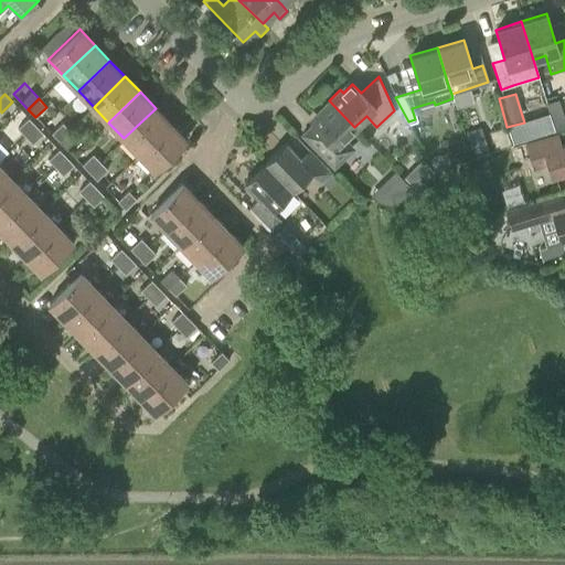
[(564,127),(564,120),(558,99),(545,103),(554,130),(564,127)]
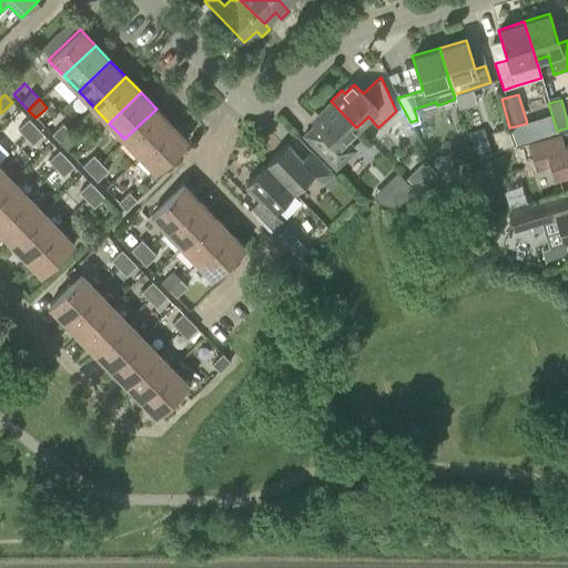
[(345,140),(356,128),(331,101),(318,112),(322,115),(313,123),(320,131),(310,141),(335,169),(347,156),(347,142),(345,140)]
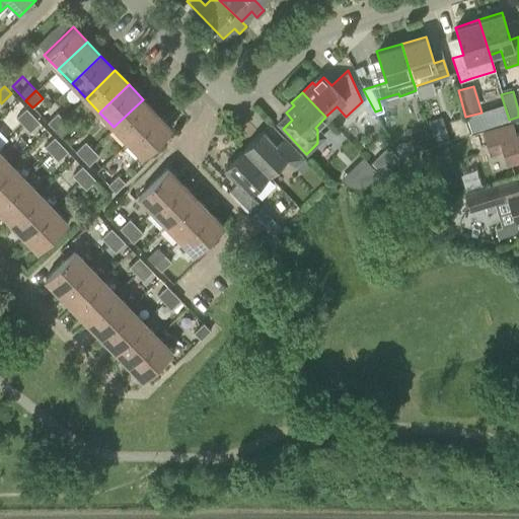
[(128,141),(156,114),(143,99),(114,127),(128,141)]
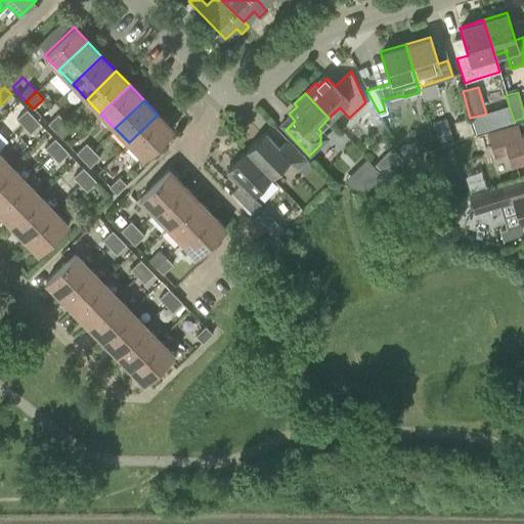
[(26,110),(15,120),(23,126),(33,117),(26,110)]
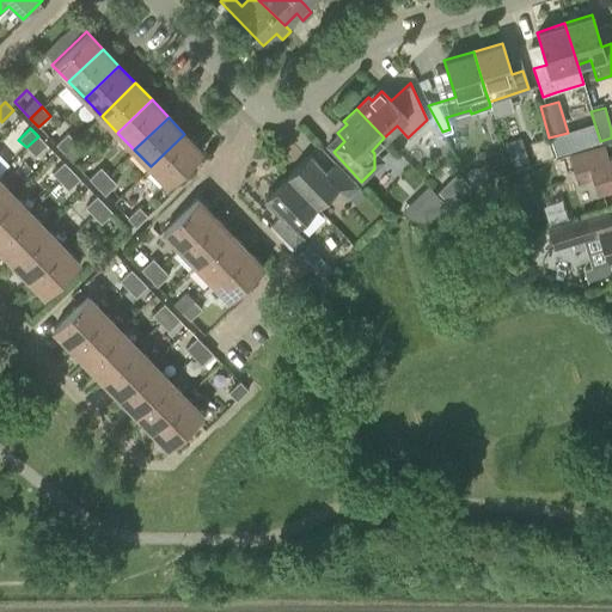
[(67,133),(55,145),(63,152),(74,141),(67,133)]
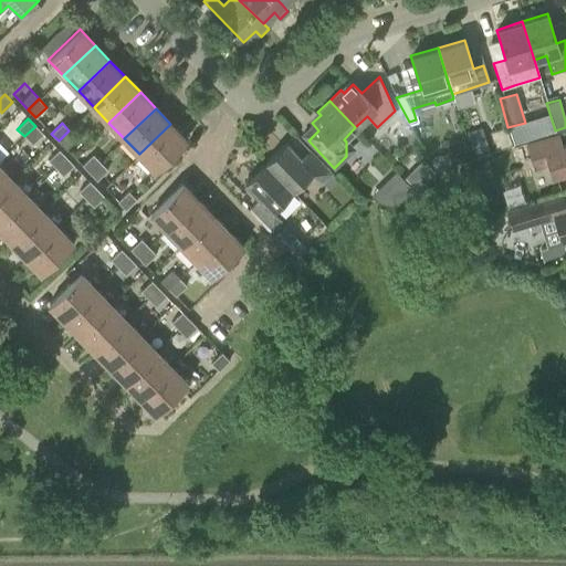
[(186,139),(170,124),(139,154),(155,170),(186,139)]
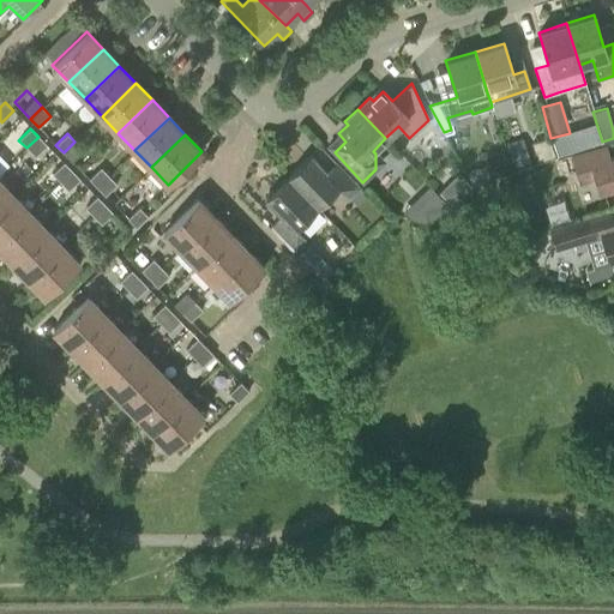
[(35,156),(47,145),(38,137),(26,148),(35,156)]
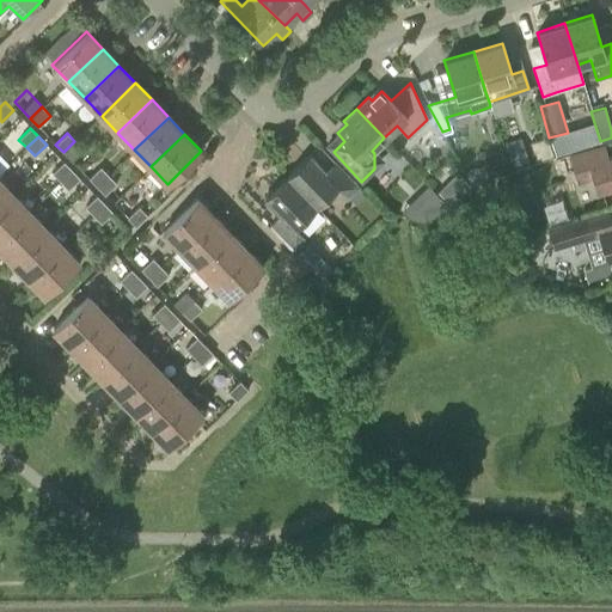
[(505,144),(513,169),(527,164),(520,139),(505,144)]
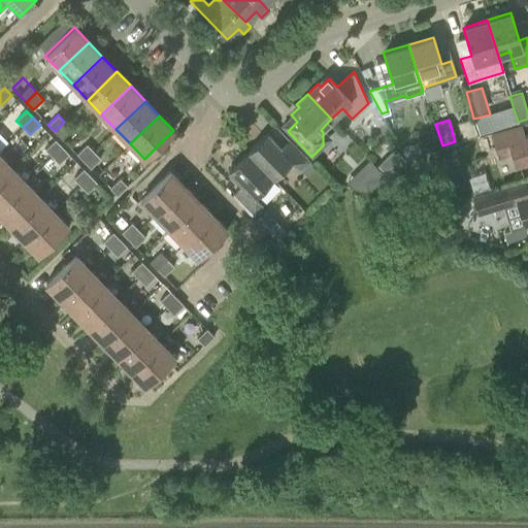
[(66,143),(76,134),(64,122),(55,131),(66,143)]
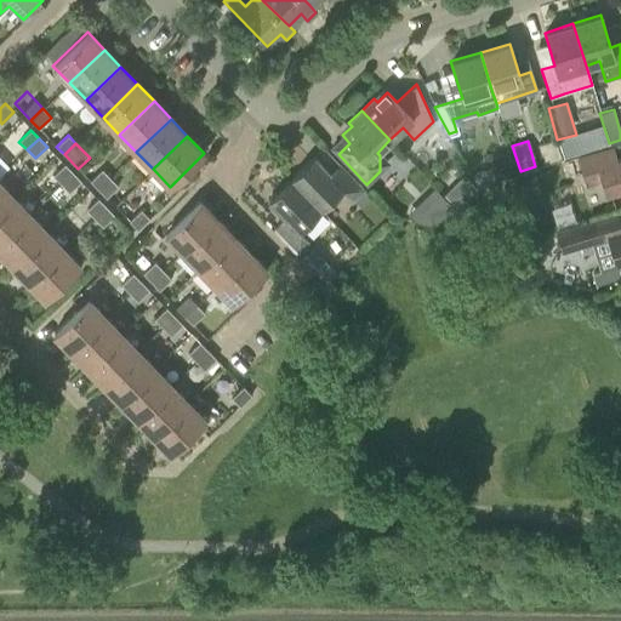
[(576,158),(585,186),(600,181),(605,194),(619,189),(620,195),(620,194),(620,158),(608,163),(603,149),(576,158)]
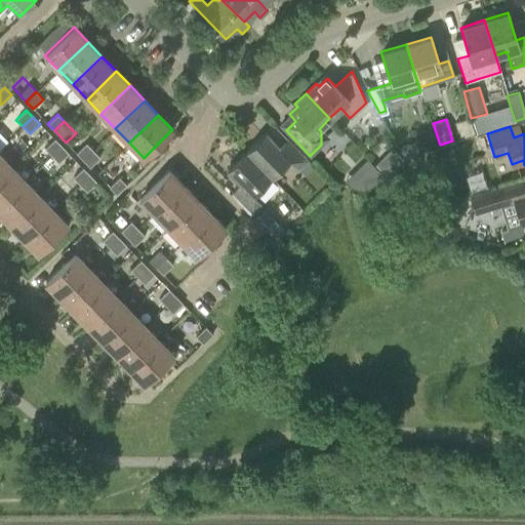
[(265,132),(245,151),(271,177),(290,159),(265,132)]
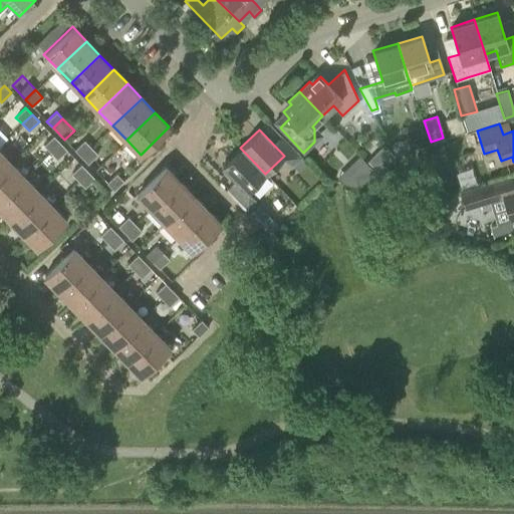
[(53,136),(43,146),(50,153),(60,143),(53,136)]
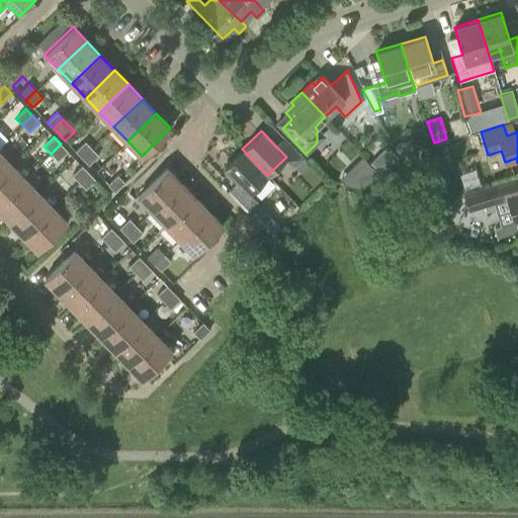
[(85,142),(74,151),(81,158),(91,149),(85,142)]
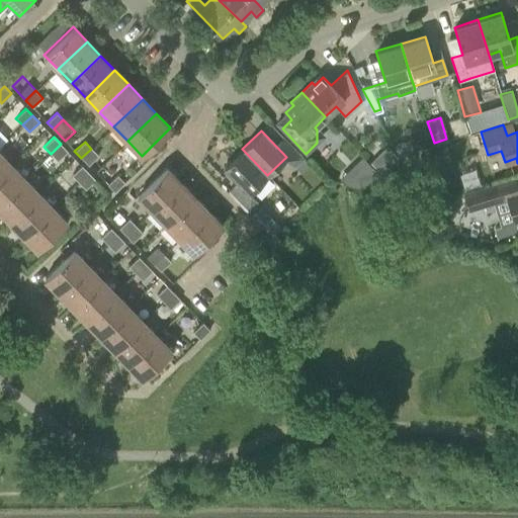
[(58,161),(67,151),(61,144),(51,154),(58,161)]
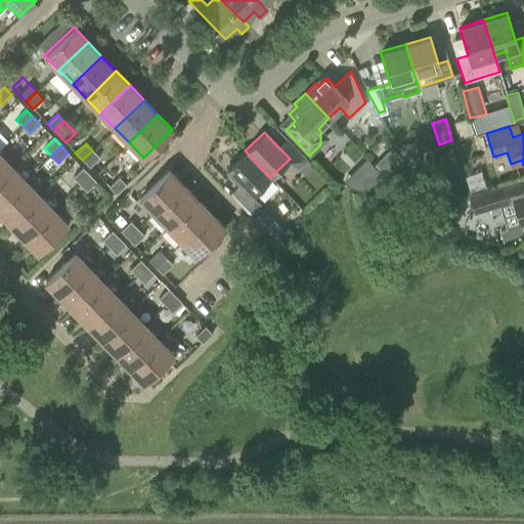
[(89,167),(99,158),(92,150),(82,160),(89,167)]
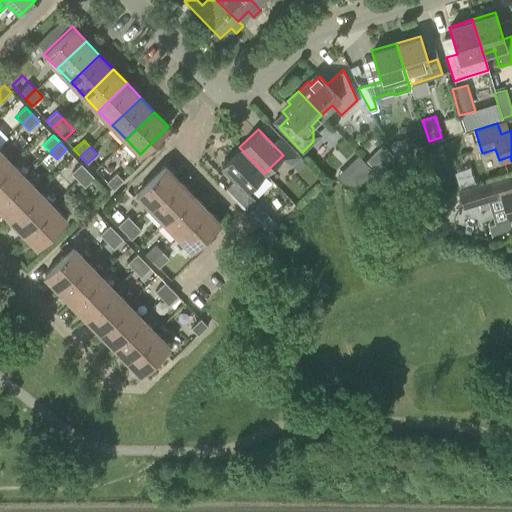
[(246,191),(264,173),(239,147),(220,165),(246,191)]
